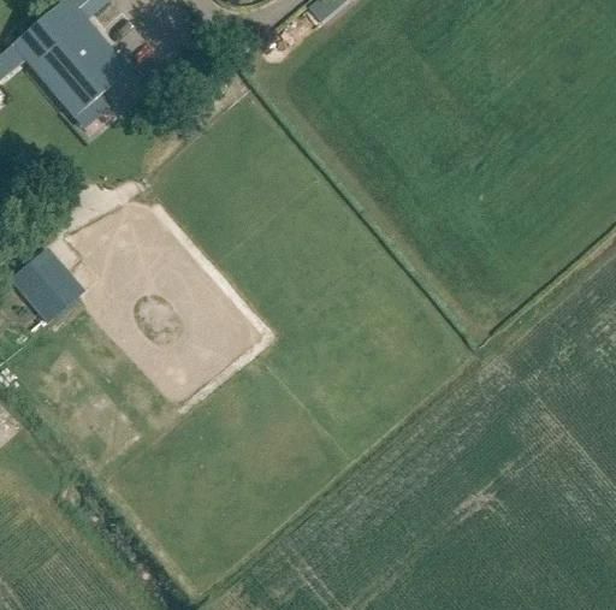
[(0,77),(24,58),(73,116),(129,69),(70,0),(60,0),(11,42),(12,43),(0,53),(0,77)]
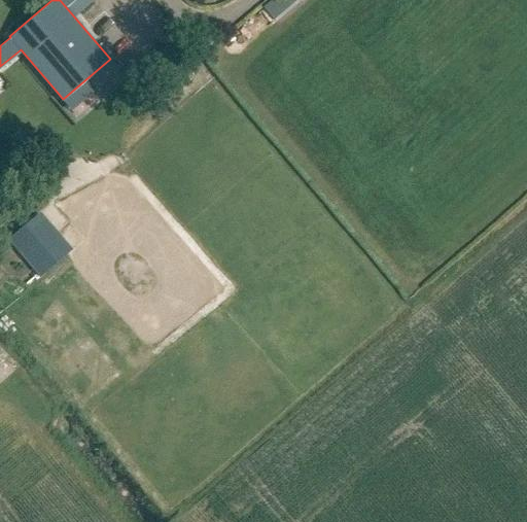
[(270,0),(264,5),(274,18),(285,9),(277,0),(270,0)]
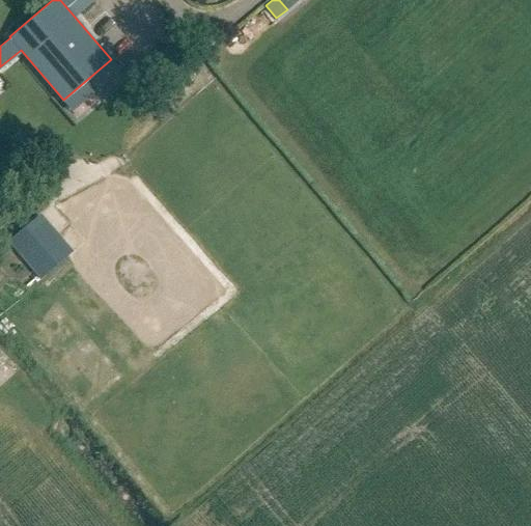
[(15,230),(6,239),(27,264),(20,270),(31,283),(38,277),(39,278),(65,256),(32,217),(23,224),(17,218),(9,224),(15,230)]
